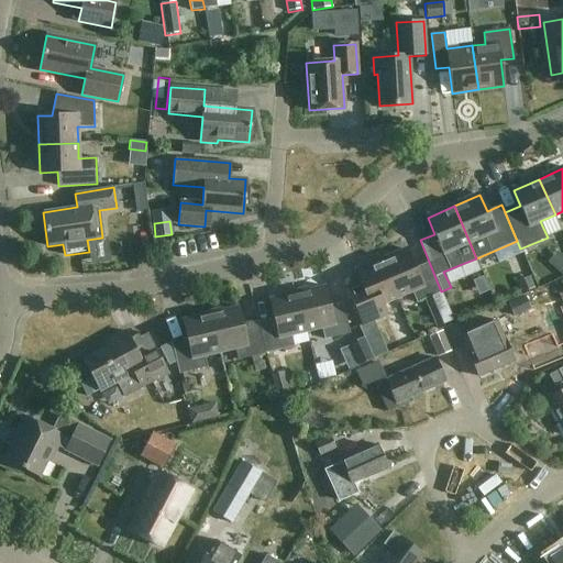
[(441,291),(429,262),(415,267),(408,250),(382,262),(397,297),(411,291),(416,302),(441,291)]
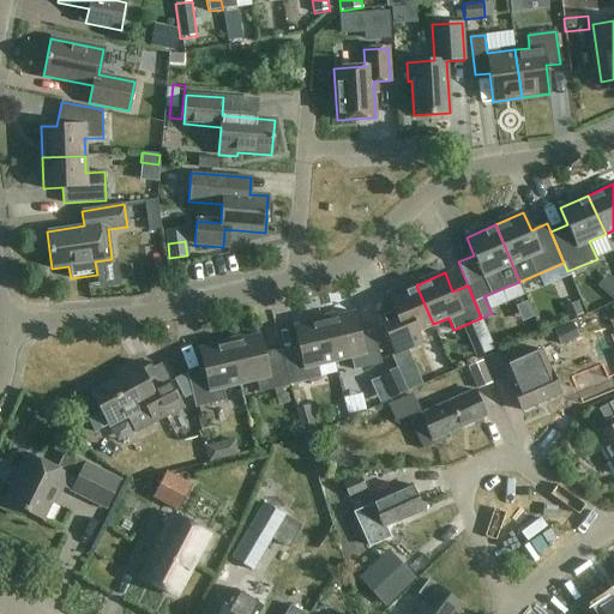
[(379,313),(396,354),(422,343),(417,331),(433,324),(416,286),(387,298),(392,307),(379,313)]
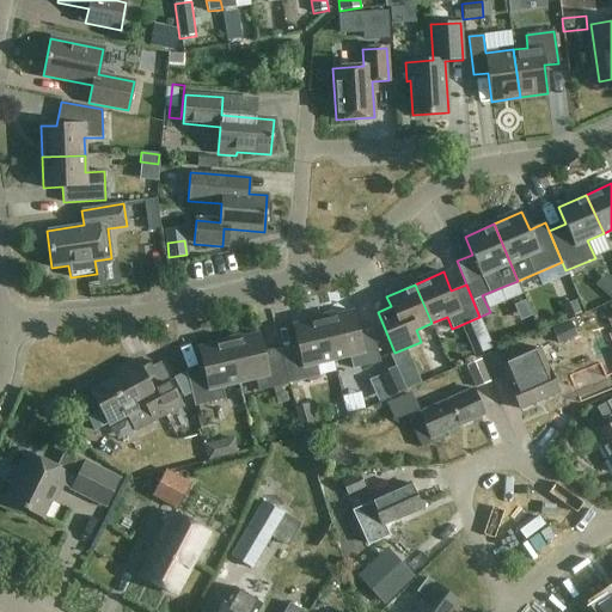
[(567,319),(581,313),(575,300),(561,307),(567,319)]
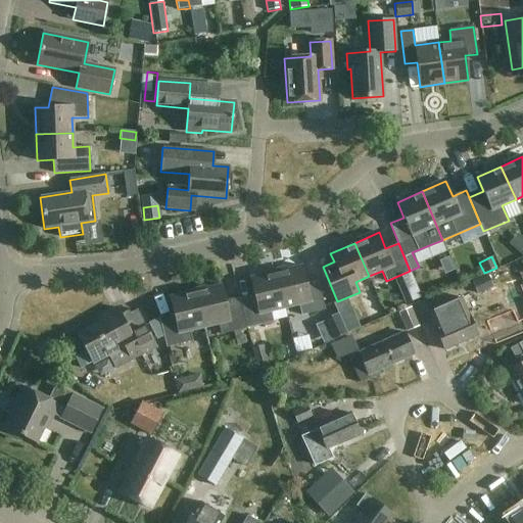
[(276,272),(284,307),(298,304),(301,315),(325,310),(318,281),(305,283),(301,266),(276,272)]
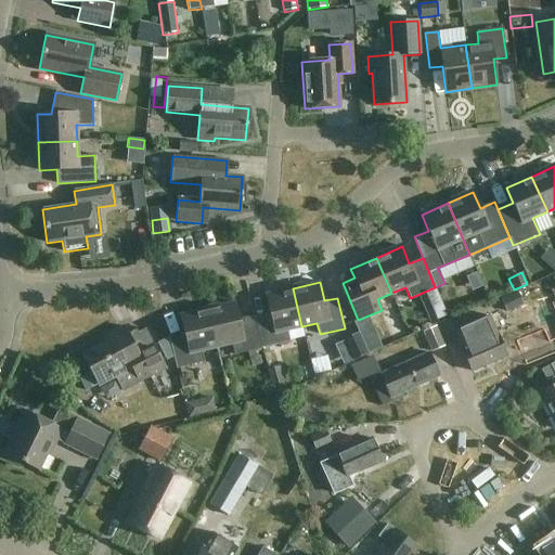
[(301,326),(293,288),(266,295),(270,313),(254,318),(261,348),(289,341),(286,330),(301,326)]
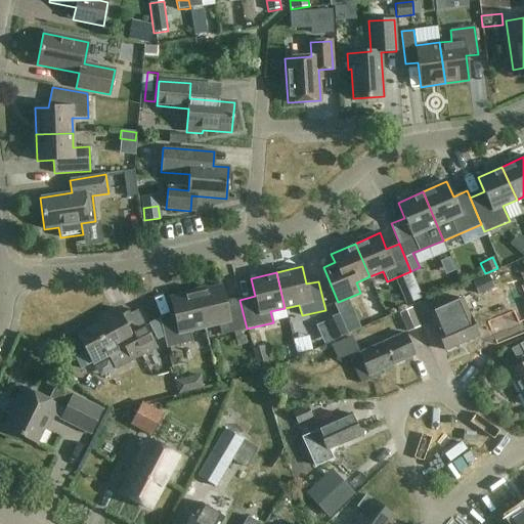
[(478,295),(494,288),(488,276),(473,284),(478,295)]
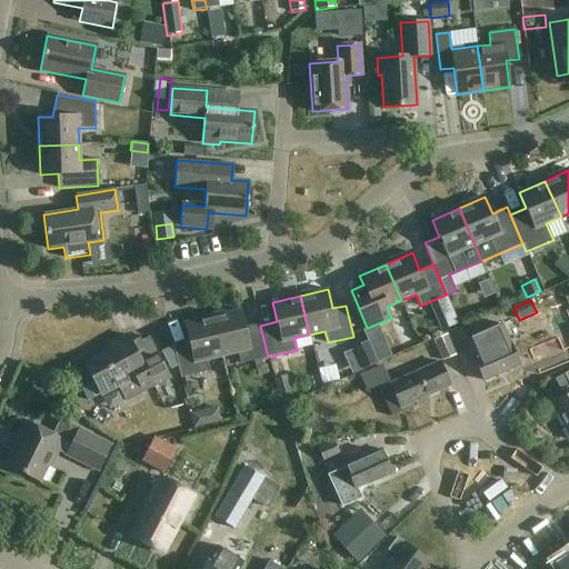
[(268,357),(260,326),(260,323),(245,327),(240,310),(212,317),(221,356),(238,351),(240,363),(255,360),(261,387),(271,385),(266,365),(262,365),(260,359),(268,357)]
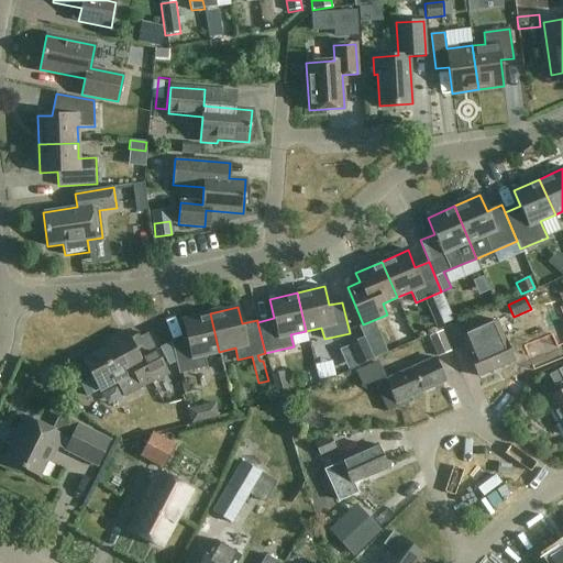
[(219,352),(210,313),(183,320),(186,337),(170,341),(179,374),(207,367),(203,355),(219,352)]
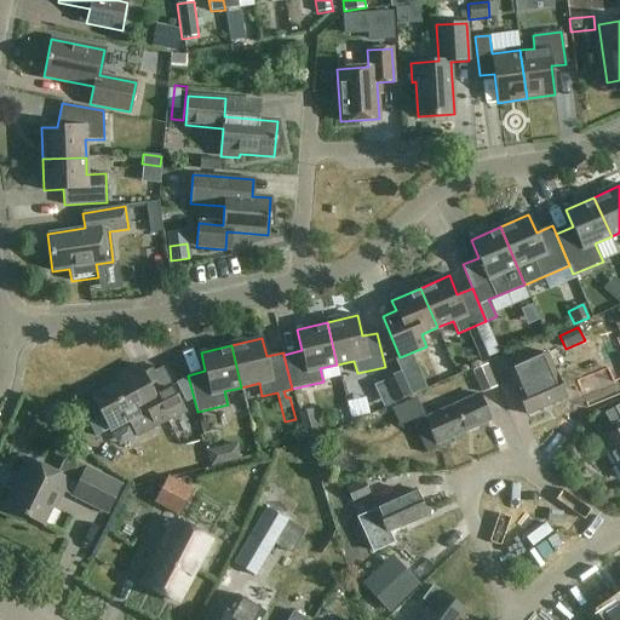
[(507,371),(527,415),(567,399),(546,354),(507,371)]
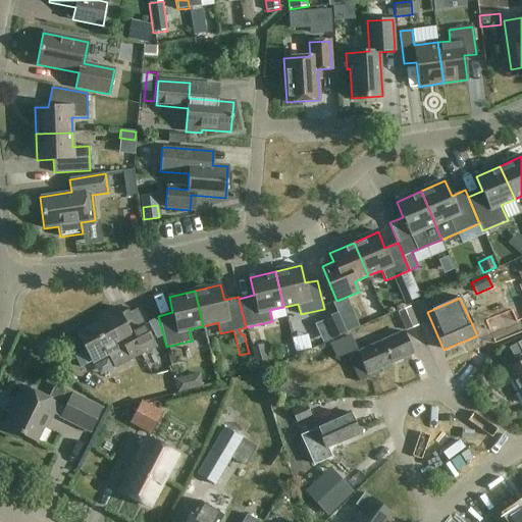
[(419,325),(411,307),(398,312),(405,331),(419,325)]
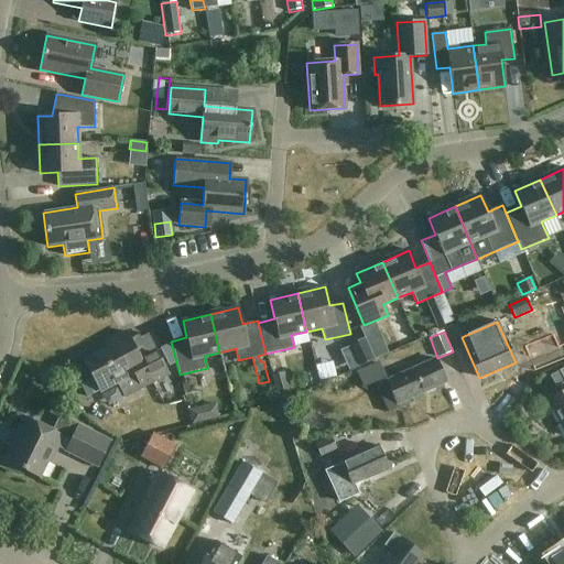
[(139,357),(126,333),(106,343),(108,348),(84,361),(100,391),(133,373),(142,388),(167,373),(154,349),(139,357)]
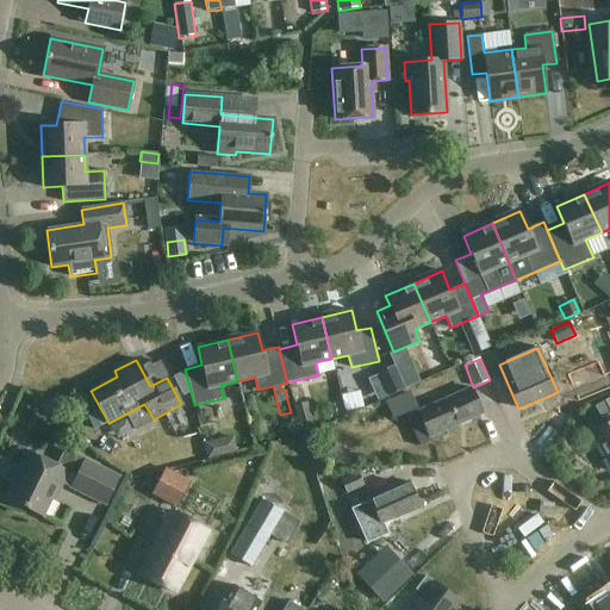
[(375,380),(344,386),(348,405),(379,398),(375,380)]
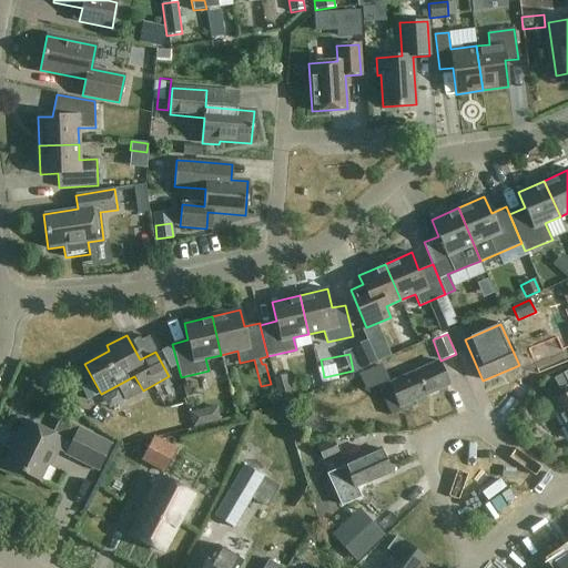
[(438,359),(401,376),(387,383),(398,407),(449,385),(438,359)]
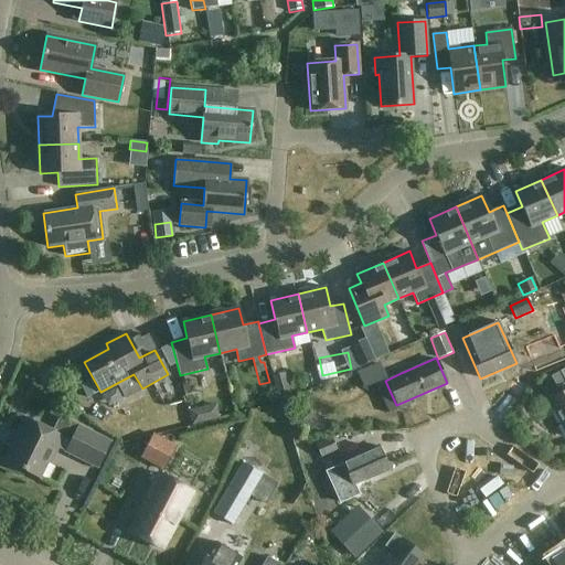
[(291,394),(281,363),(270,368),(280,397),(291,394)]
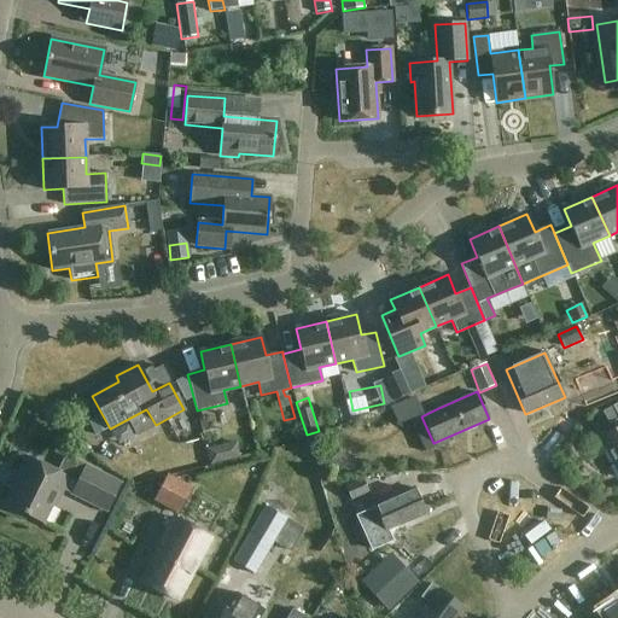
[(599,437),(617,473),(617,403),(612,407),(617,418),(617,419),(612,423),(616,429),(599,437)]
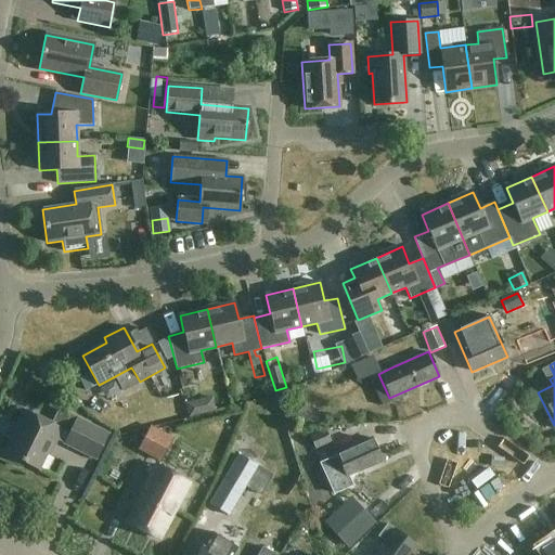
[(95,459),(107,434),(77,418),(69,434),(62,429),(25,411),(1,459),(18,467),(22,462),(39,469),(51,444),(53,446),(56,440),(95,459)]
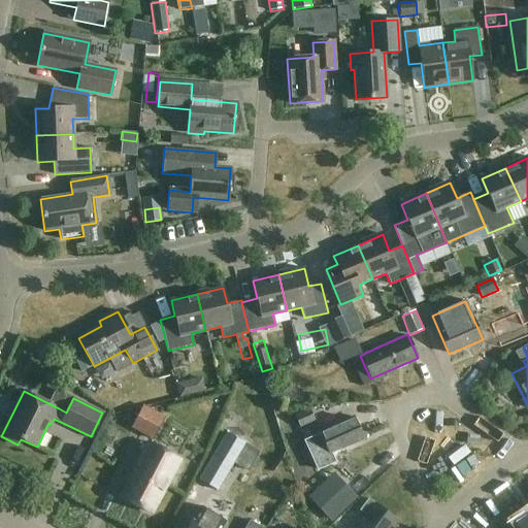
[(165,417),(143,404),(131,428),(153,439),(165,417)]
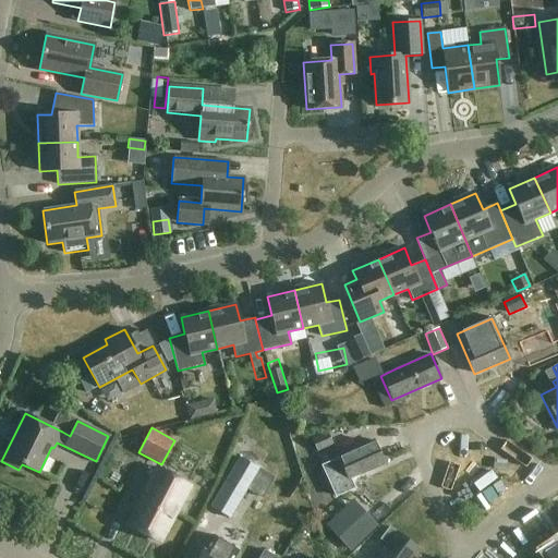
[(326,433),(312,439),(317,452),(314,453),(319,466),(336,459),(330,446),(332,445),(326,433)]
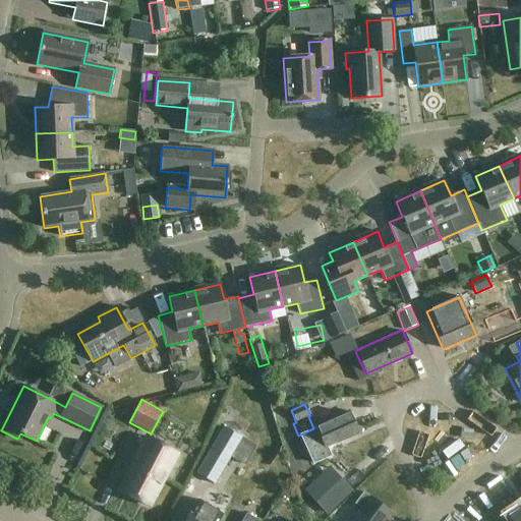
[(349,410),(316,424),(326,447),(359,432),(349,410)]
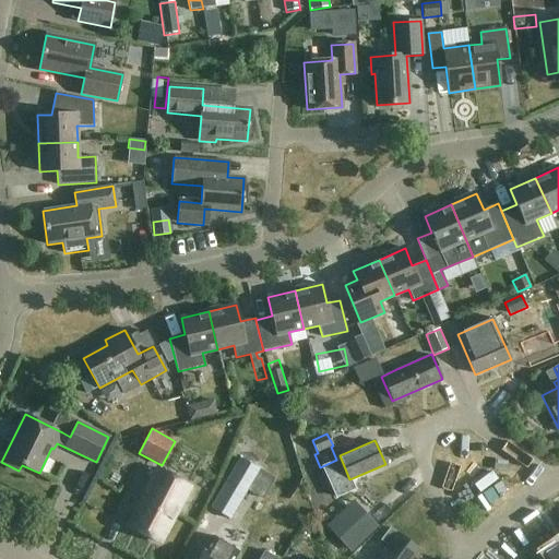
[(239,458),(211,509),(230,520),(259,470),(239,458)]
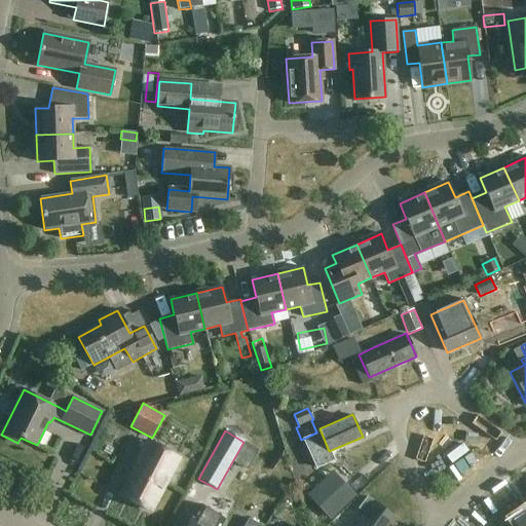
[(120,496),(151,512),(179,458),(148,442),(120,496)]
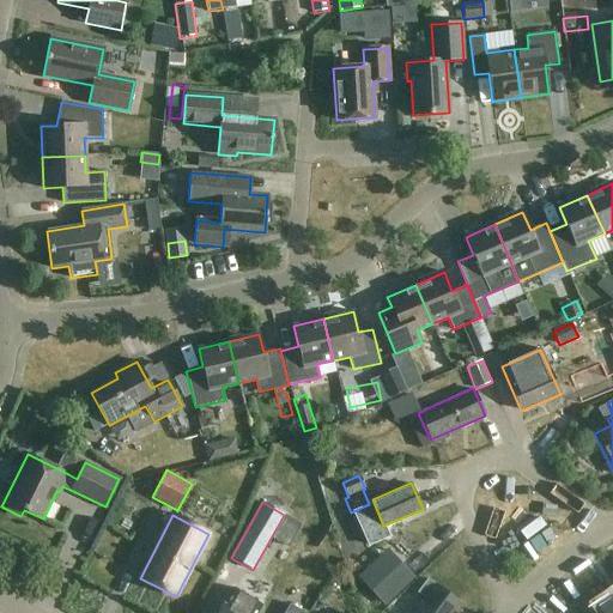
[(428,580),(420,588),(417,594),(425,599),(414,612),(450,612),(459,602),(428,580)]
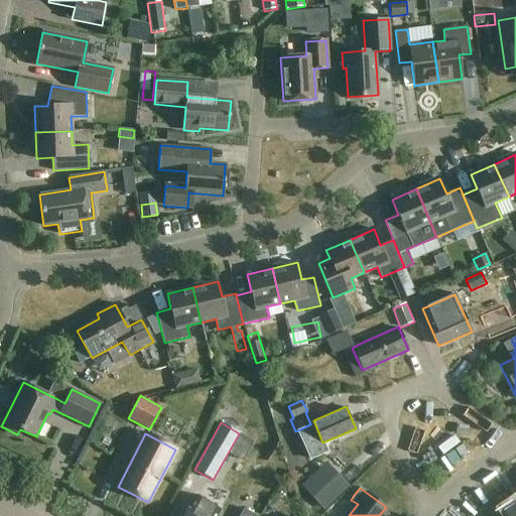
[(198,497),(189,510),(188,509),(183,515),(215,515),(219,510),(198,497)]
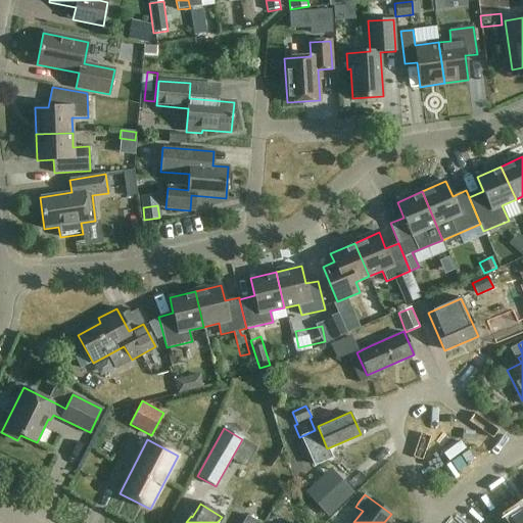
[(522,522),(522,508),(511,517),(515,522),(522,522)]
